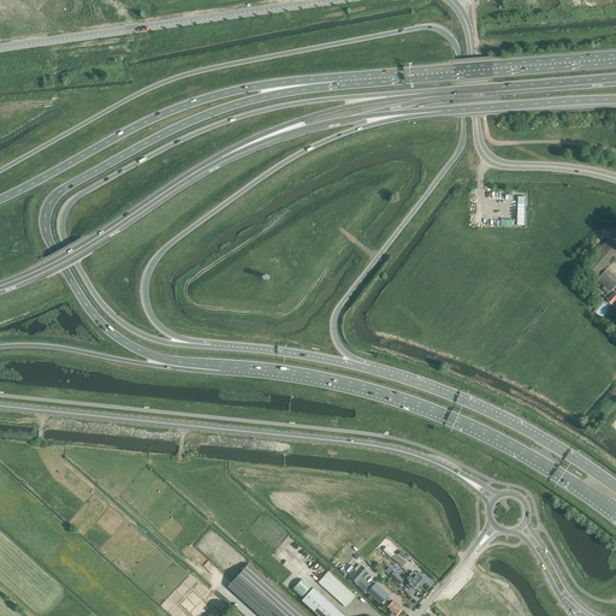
[(525,218),(498,217),(497,225),(523,226),(525,218)]
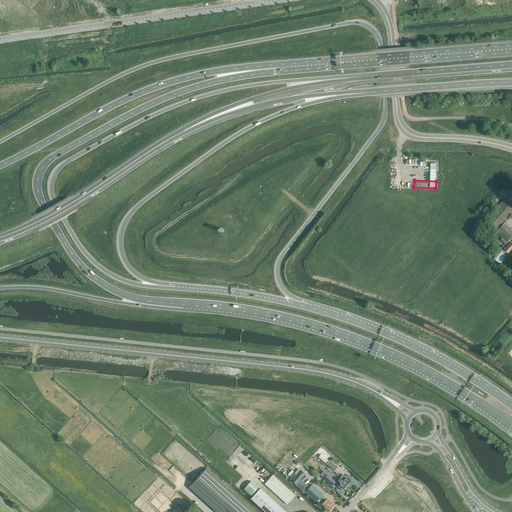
[(496,232),(511,213),(511,204),(505,198),(485,221),(496,232)]
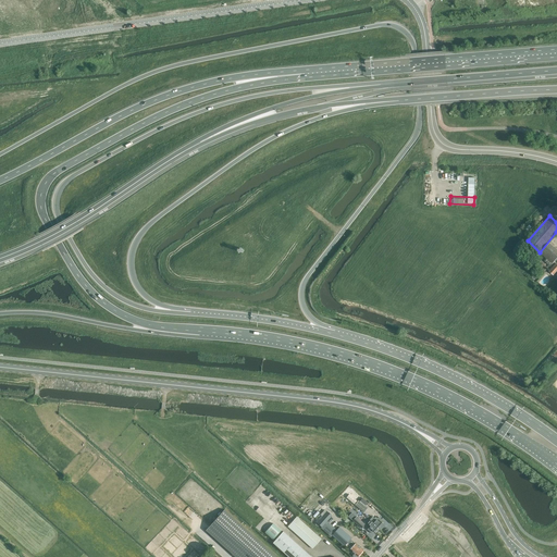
[(553,263),(556,258),(556,249),(549,243),(540,252),(553,263)]
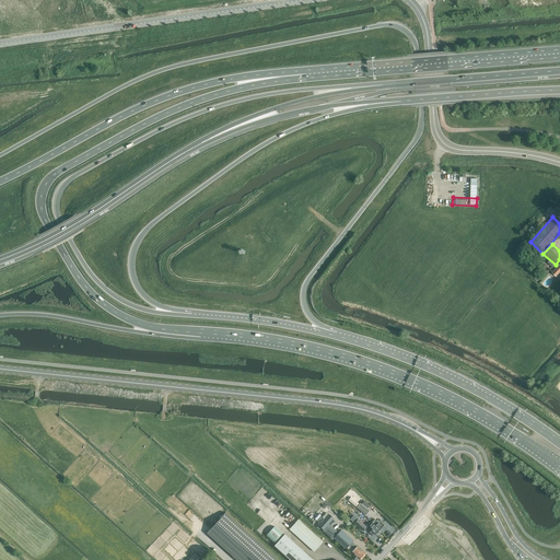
[(361,503),(357,508),(365,515),(370,511),(361,503)]
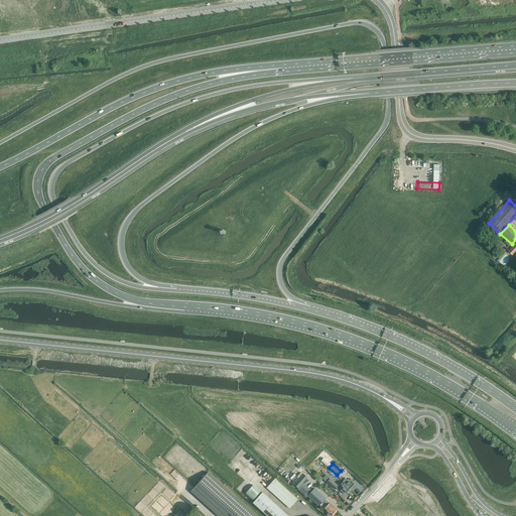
[(218,515),(255,515),(208,473),(190,491),(218,515)]
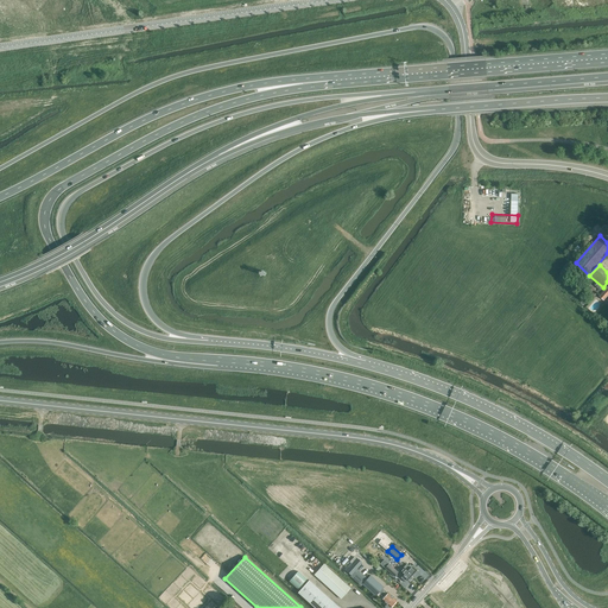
[(371,576),(366,581),(355,571),(362,563),(358,558),(352,564),(349,563),(346,567),(348,569),(346,571),(352,576),(350,576),(361,586),(362,584),(375,596),(377,595),(387,605),(385,606),(387,607),(390,607),(391,607),(397,601),(387,594),(385,596),(380,591),(384,588),(371,576)]
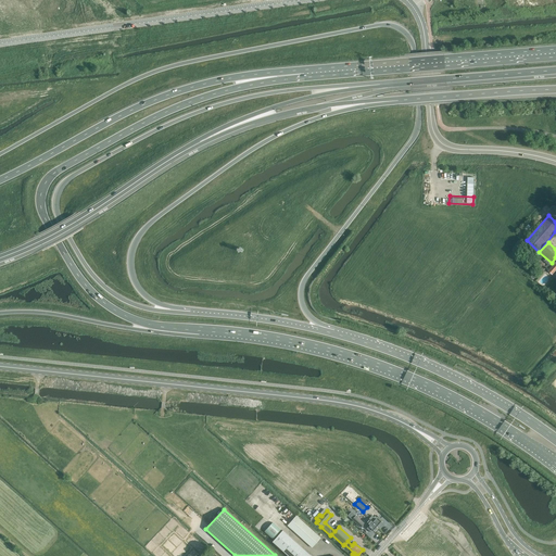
[(364,523),(355,516),(356,516),(351,512),(348,516),(352,520),(361,528),(364,523)]
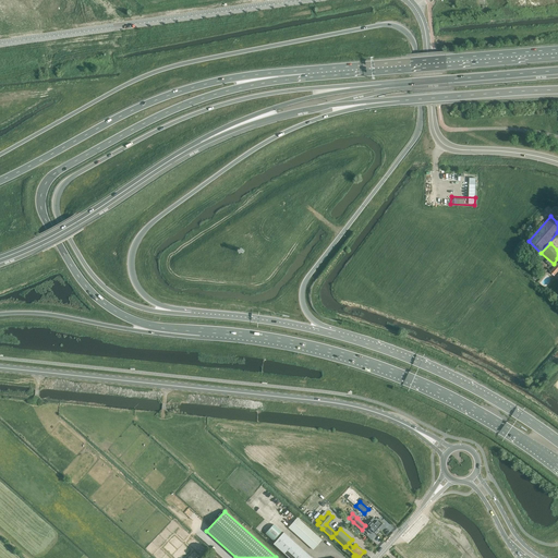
[(313,549),(322,540),(298,518),(288,528),(313,549)]
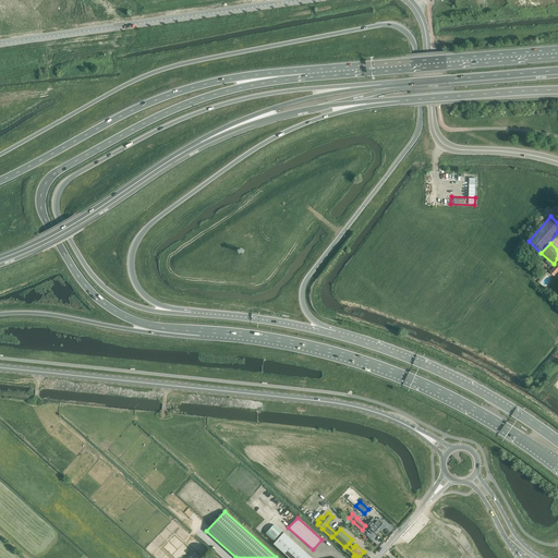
[(373,518),(371,521),(380,530),(384,525),(380,523),(383,521),(379,518),(378,519),(376,518),(375,519),(373,518)]
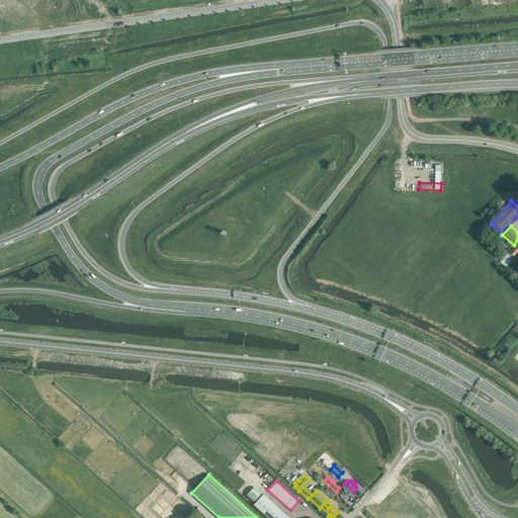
[(353,492),(344,484),(341,487),(344,489),(342,492),(346,496),(347,494),(349,496),(353,492)]
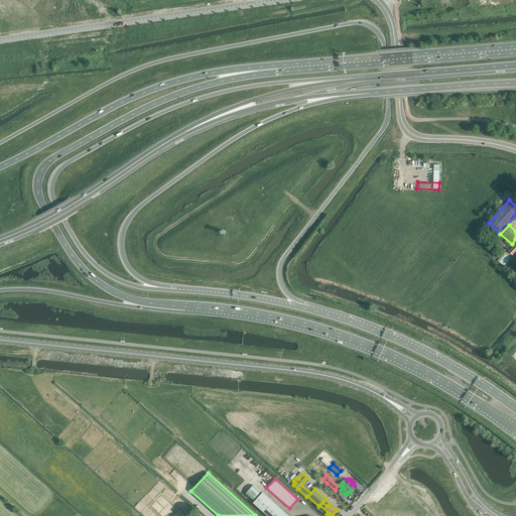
[(253,500),(260,492),(253,485),(245,493),(253,500)]
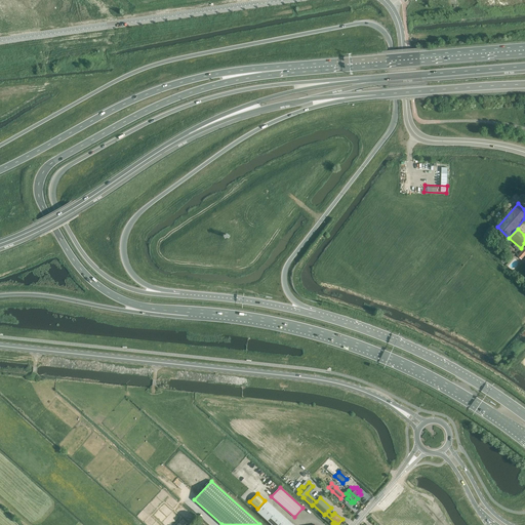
[(257,512),(272,524),(293,524),(267,501),(257,512)]
